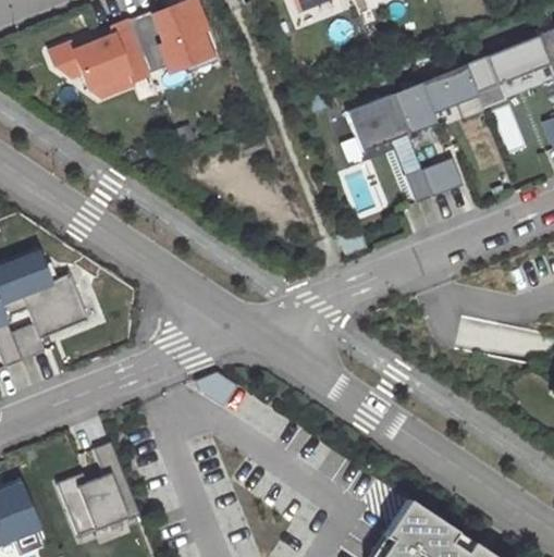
[(323,0),(295,0),(299,10),(323,0)]
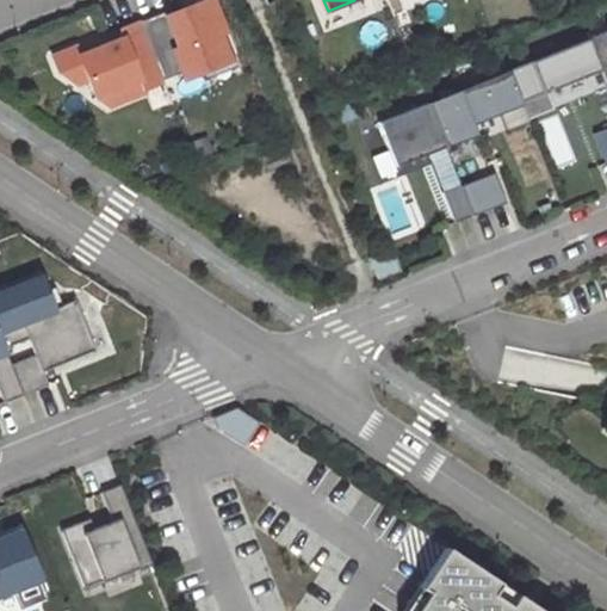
[(143,20),(168,85),(185,79),(187,84),(231,65),(223,39),(228,36),(216,2),(172,20),(169,10),(143,20)]
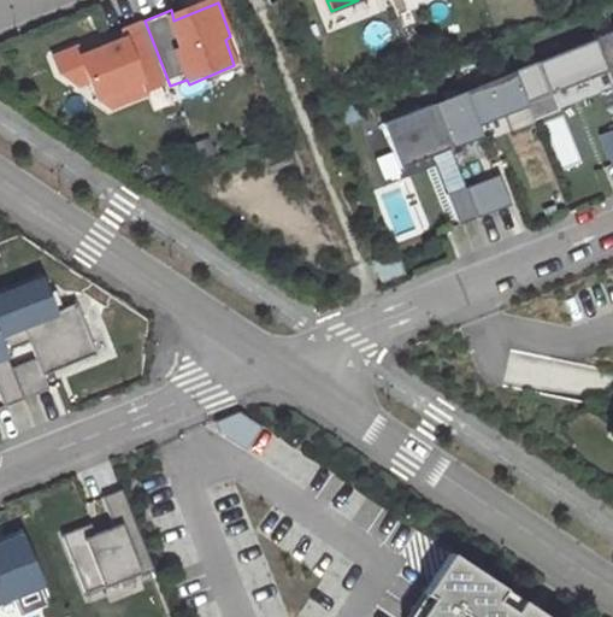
[(82,84),(93,80),(100,98),(128,84),(129,87),(143,80),(151,97),(171,88),(170,86),(145,21),(124,29),(127,36),(86,56),(81,46),(57,56),(63,72),(82,84)]
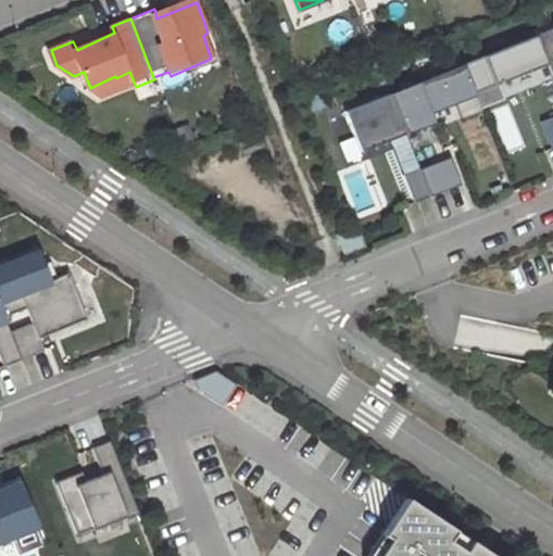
[(552,28),(539,35),(550,63),(552,68),(552,28)]
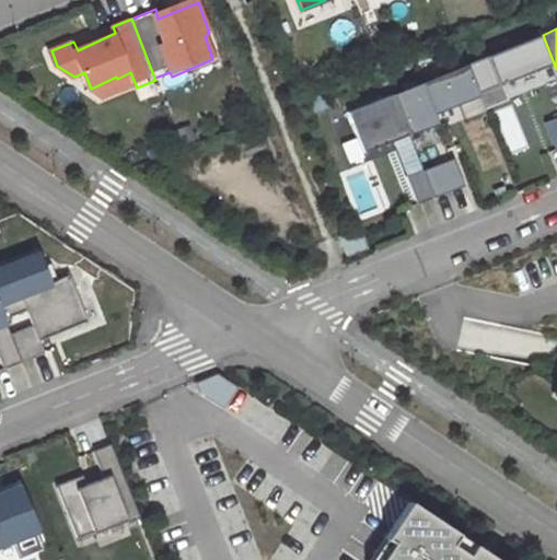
[(543,35),(470,63),(482,93),(554,63),(543,35)]
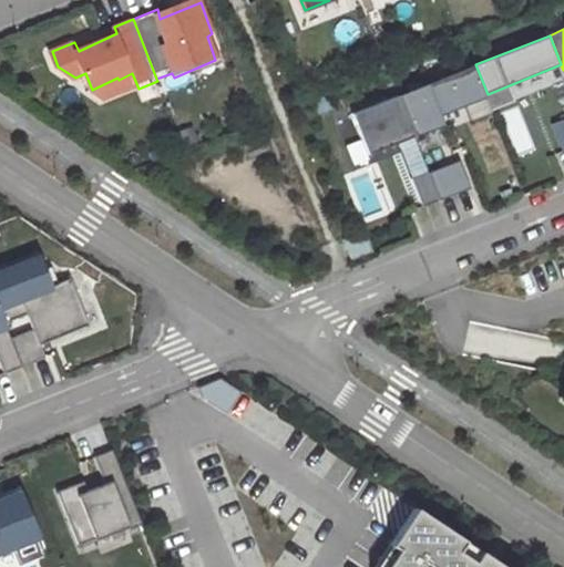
[(475,64),(401,94),(417,135),(445,123),(442,114),(488,95),(488,94),(475,64)]
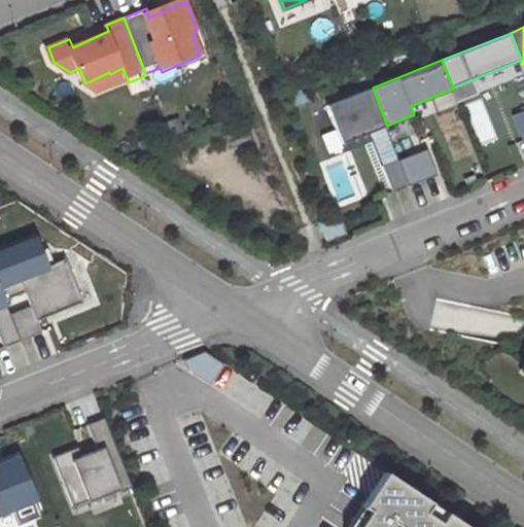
[(109,72),(85,83),(103,96),(130,84),(129,82),(123,68),(110,74),(109,72)]
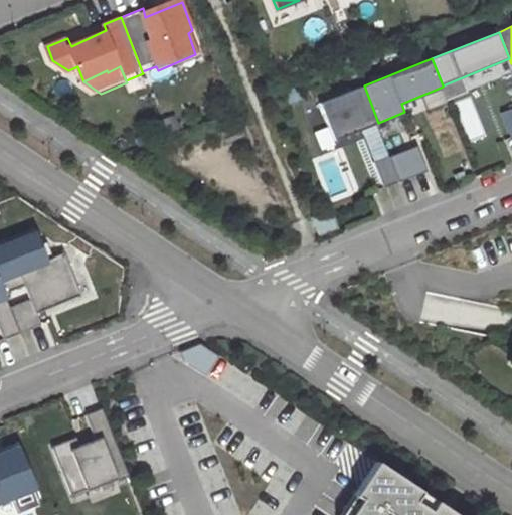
[(364,86),(322,103),(337,140),(378,123),(364,86)]
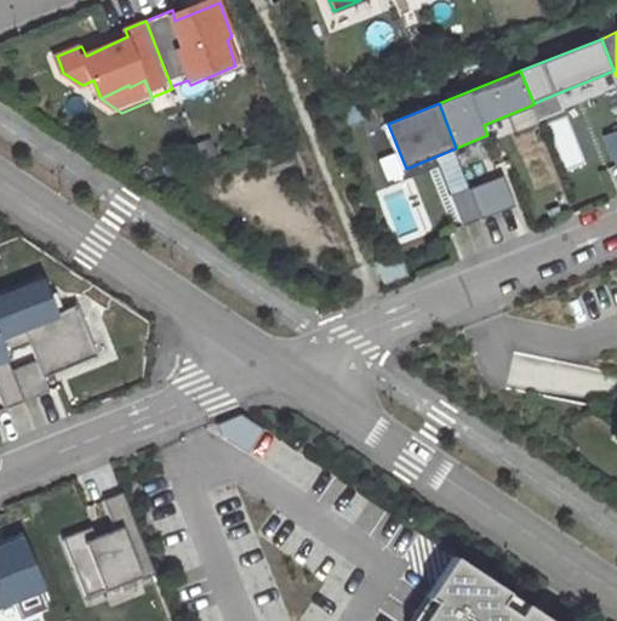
[(472,188),(453,194),(467,226),(484,218),(472,188)]
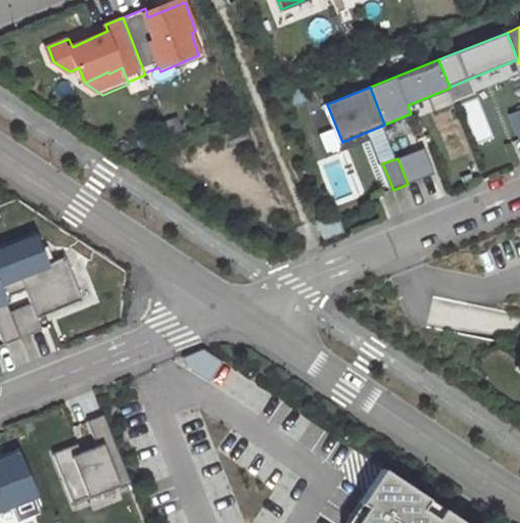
[(0,281),(22,337),(44,329),(39,317),(84,299),(66,256),(48,264),(37,236),(0,250),(0,281)]
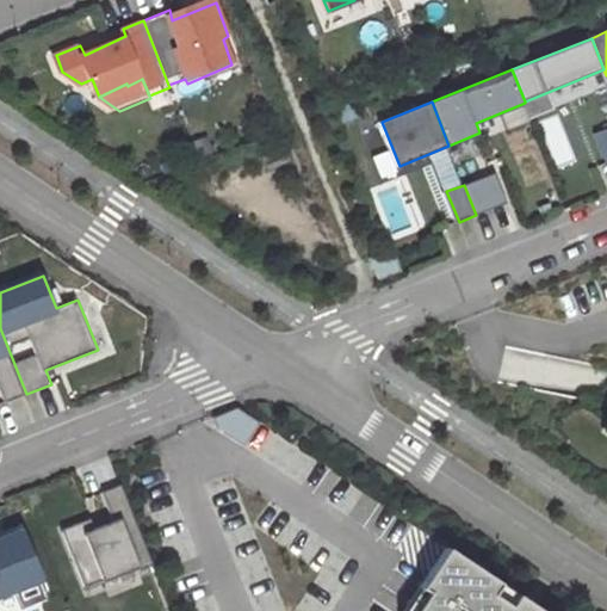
[(0,384),(7,402),(26,394),(0,328),(0,384)]
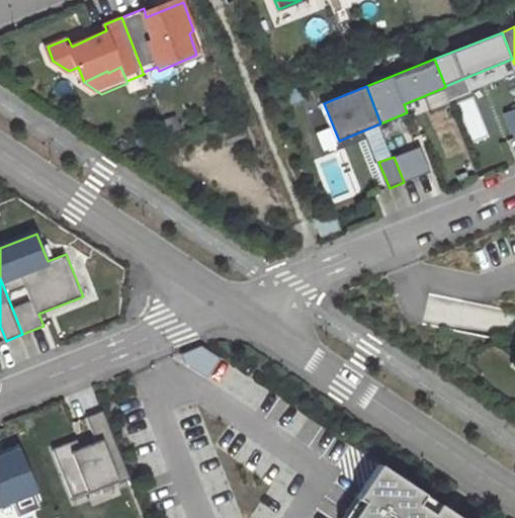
[(55,449),(74,497),(88,491),(89,493),(119,481),(120,483),(132,479),(104,410),(88,417),(98,441),(82,448),(74,451),(70,442),(55,449)]
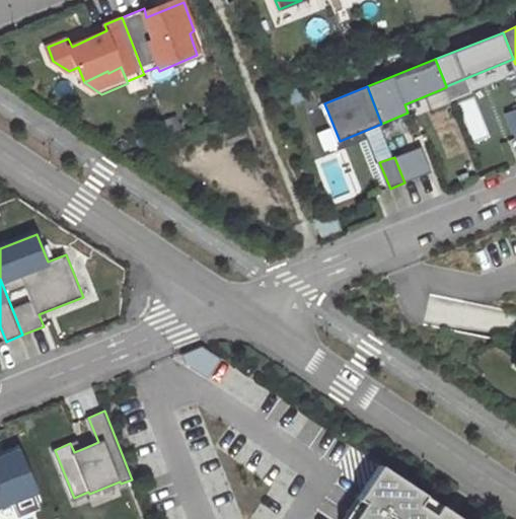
[(79,440),(70,443),(74,452),(82,449),(79,440)]
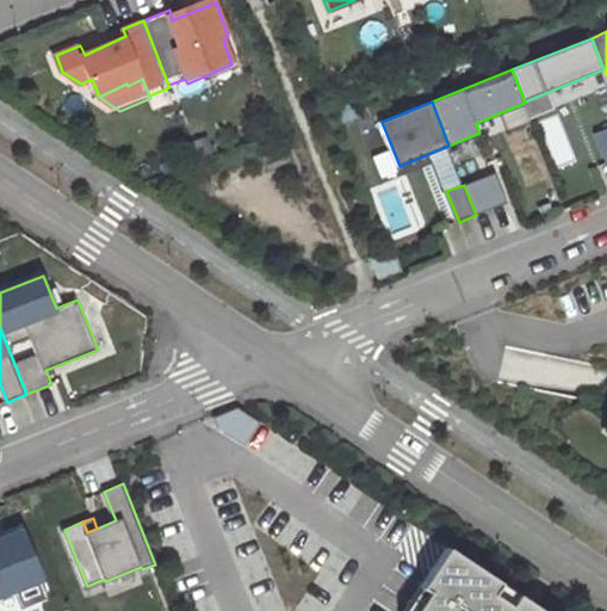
[(0,594),(43,579),(24,531),(0,539),(0,594)]
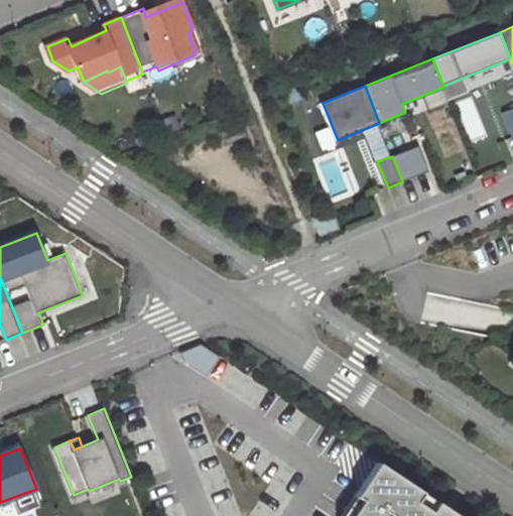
[(342,515),(460,515),(379,462),(357,494),(342,515)]
